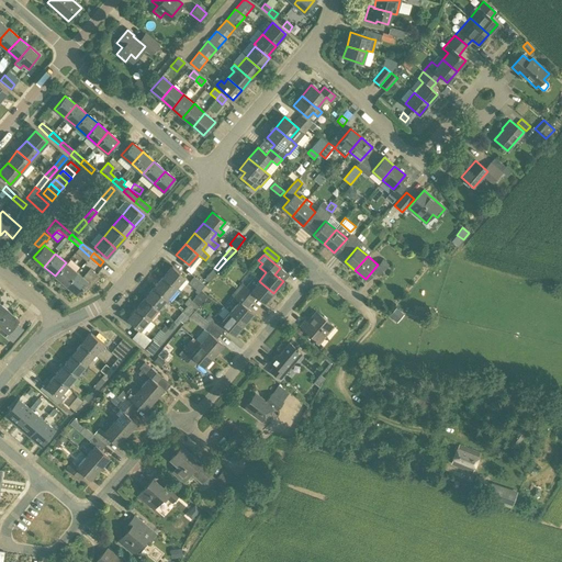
[(65,284),(76,272),(66,262),(55,276),(65,284)]
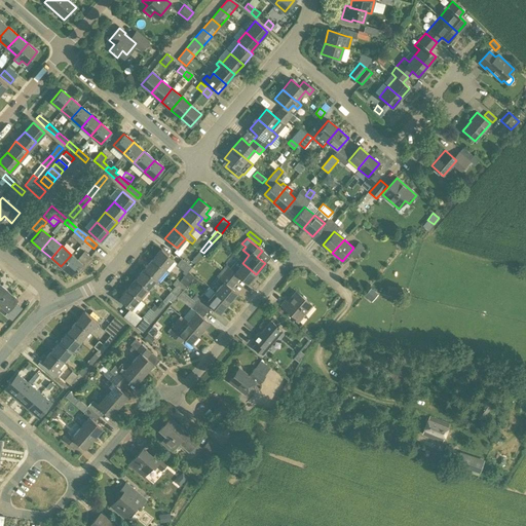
[(163,270),(173,259),(160,249),(151,260),(163,270)]
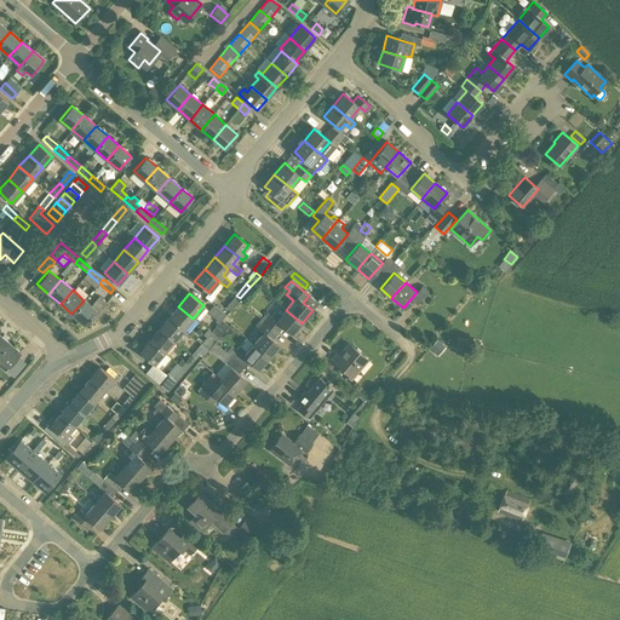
[(84,300),(72,314),(84,325),(91,316),(96,321),(109,305),(99,296),(91,305),(84,300)]
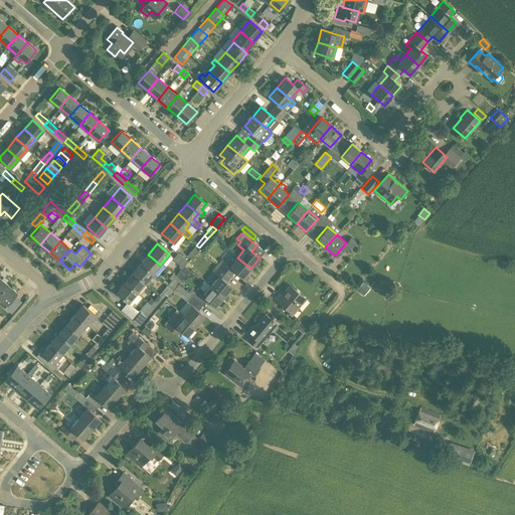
[(198,249),(199,247),(196,245),(187,255),(181,249),(176,254),(186,263),(198,249)]
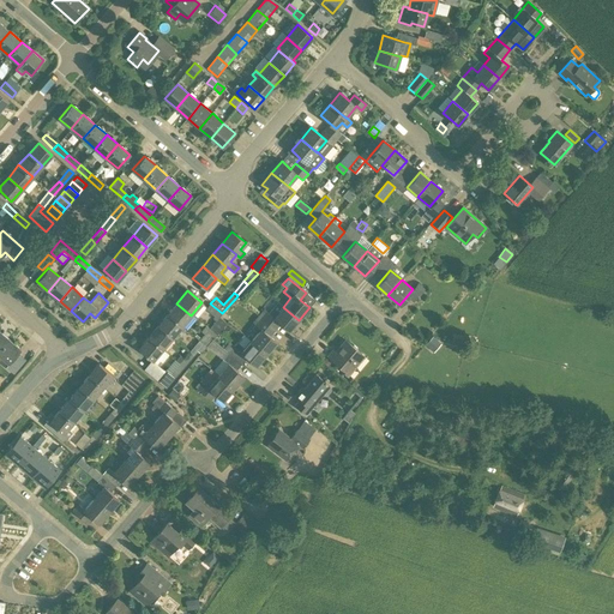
[(181,327),(191,315),(176,304),(167,315),(181,327)]
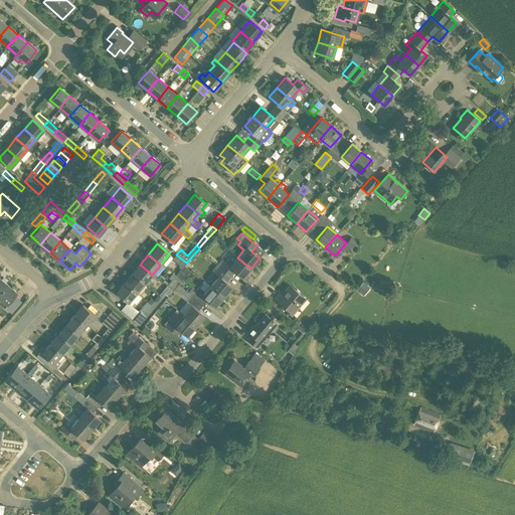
[(184,266),(186,263),(176,254),(172,259),(182,268),(175,276),(173,273),(172,275),(180,282),(190,272),(184,266)]
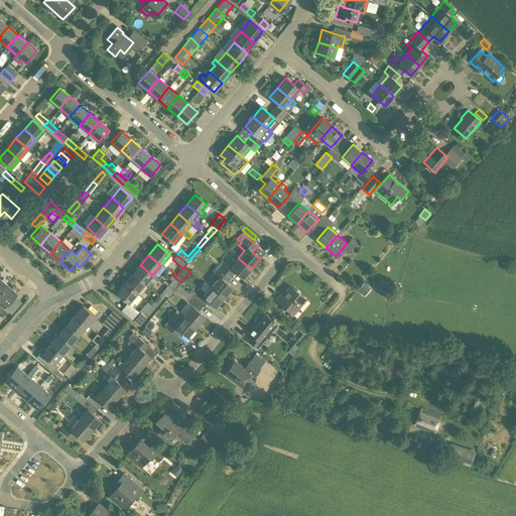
[(243,278),(251,269),(238,258),(230,267),(243,278)]
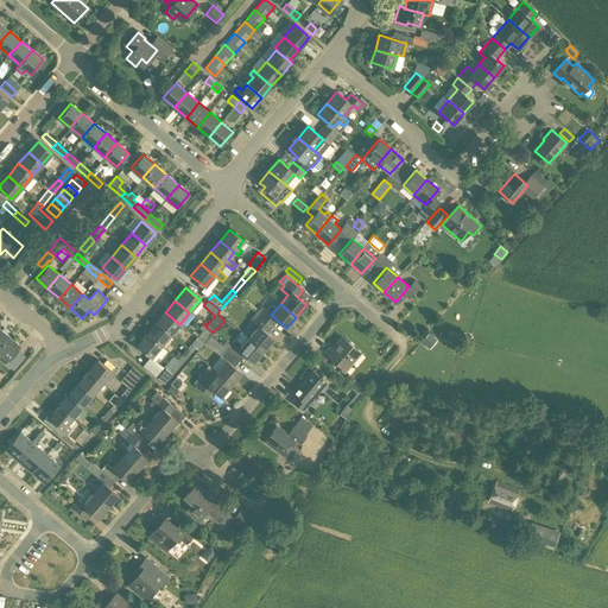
[(175,329),(179,324),(165,312),(156,323),(170,335),(171,334),(175,337),(179,333),(175,329)]
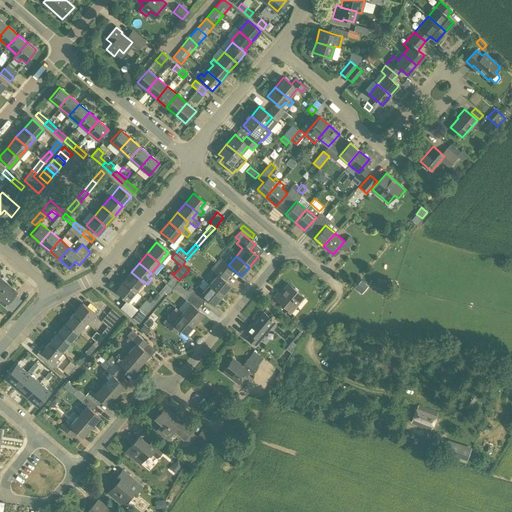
[(208,285),(221,296),(230,285),(213,270),(210,273),(214,277),(208,285)]
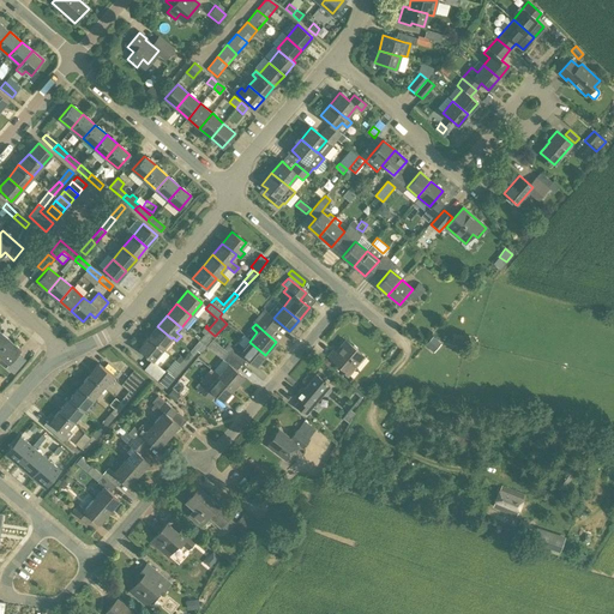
[(162,349),(172,338),(157,326),(148,338),(168,356),(169,354),(162,349)]
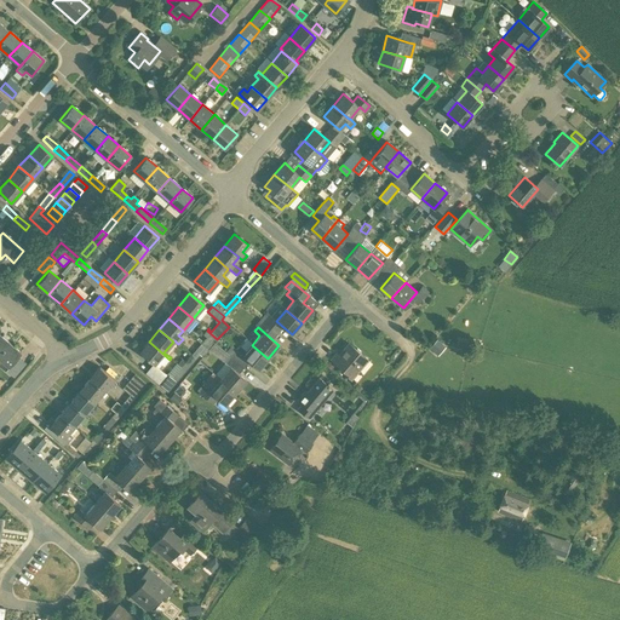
[(214,343),(217,339),(207,331),(202,334),(206,338),(200,345),(204,349),(205,348),(208,350),(208,349),(214,343)]
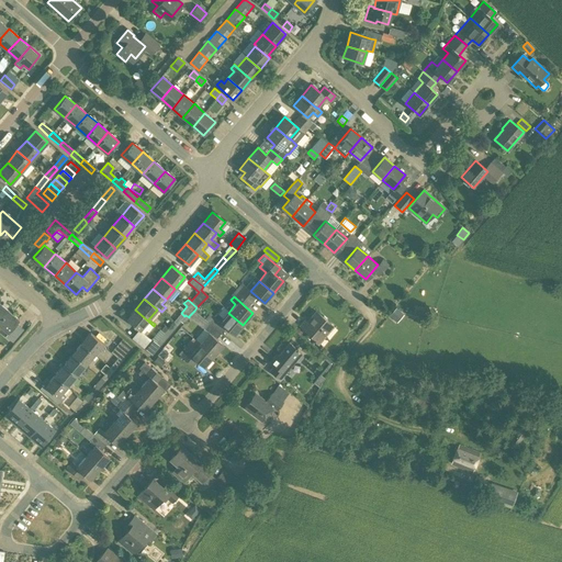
[(389,316),(395,322),(402,313),(396,307),(389,316)]
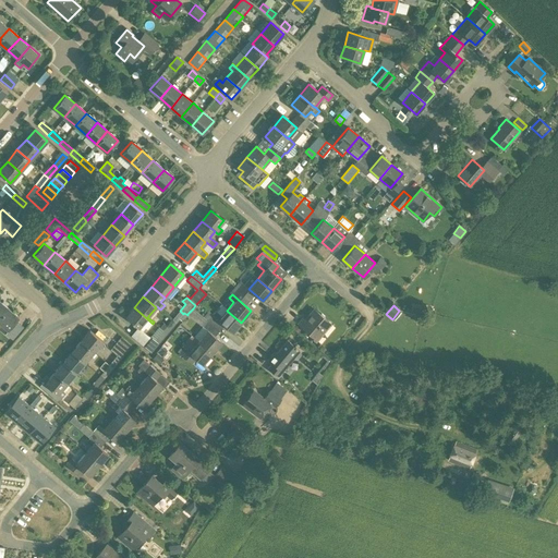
[(8,307),(0,316),(0,323),(8,330),(19,317),(8,307)]
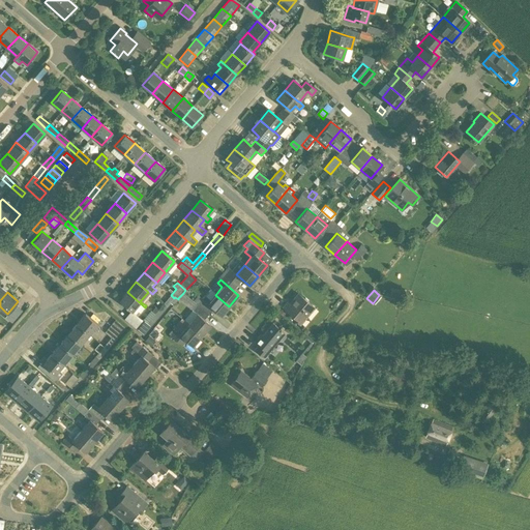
[(140,313),(145,307),(127,292),(119,301),(136,315),(138,312),(140,313)]
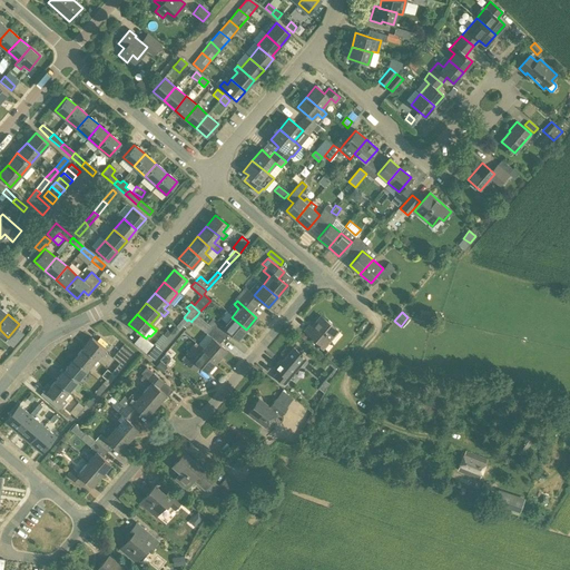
[(192,322),(197,325),(202,320),(197,315),(192,321),(193,322),(192,322)]
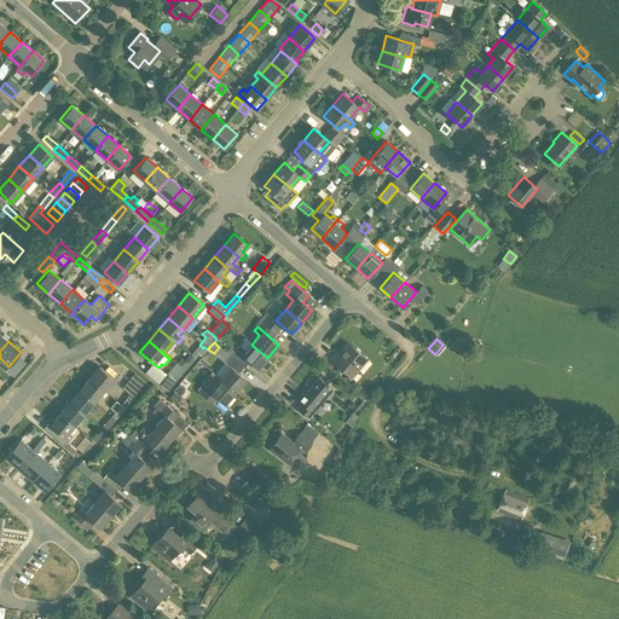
[(366,359),(347,343),(339,354),(336,352),(330,359),(348,375),(354,368),(358,370),(366,359)]
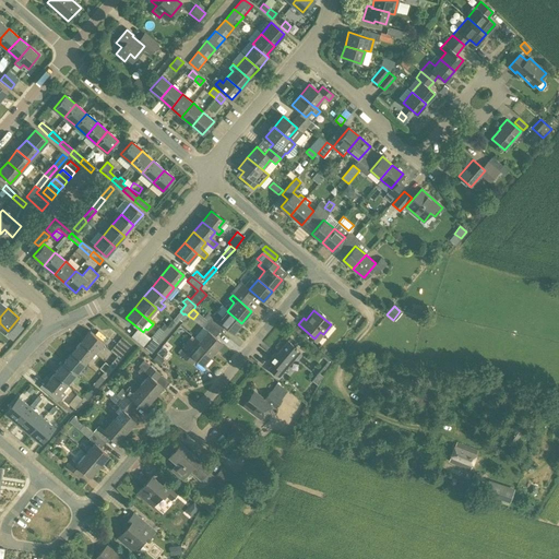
[(176,324),(183,314),(180,311),(171,321),(176,324)]
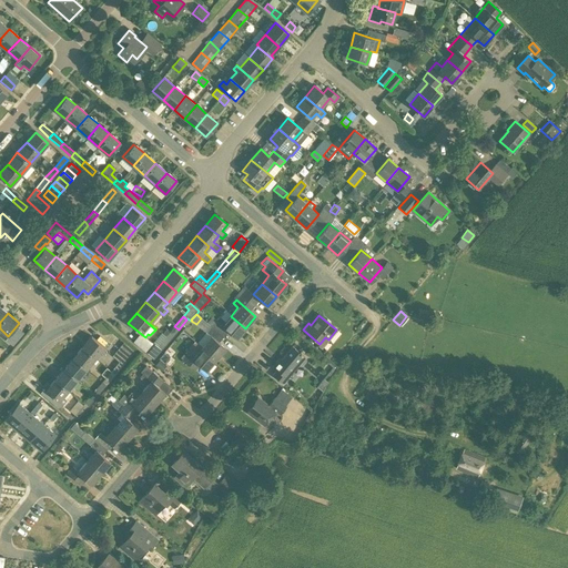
[(237,338),(245,328),(231,316),(223,326),(237,338)]
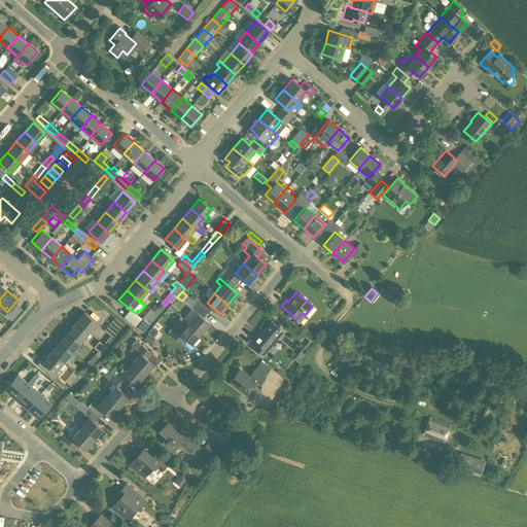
[(156,316),(166,306),(162,303),(157,308),(154,305),(150,310),(153,312),(153,313),(156,316)]
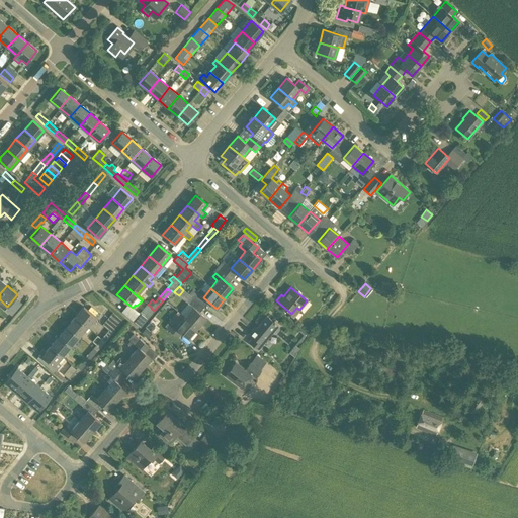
[(74,318),(86,327),(95,317),(83,307),(74,318)]
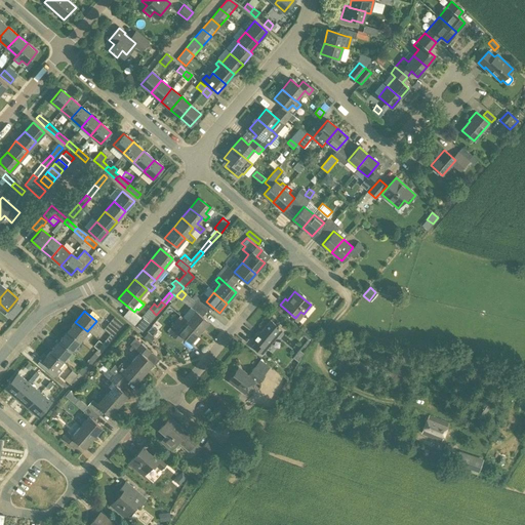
[(186,322),(199,333),(208,322),(195,311),(186,322)]
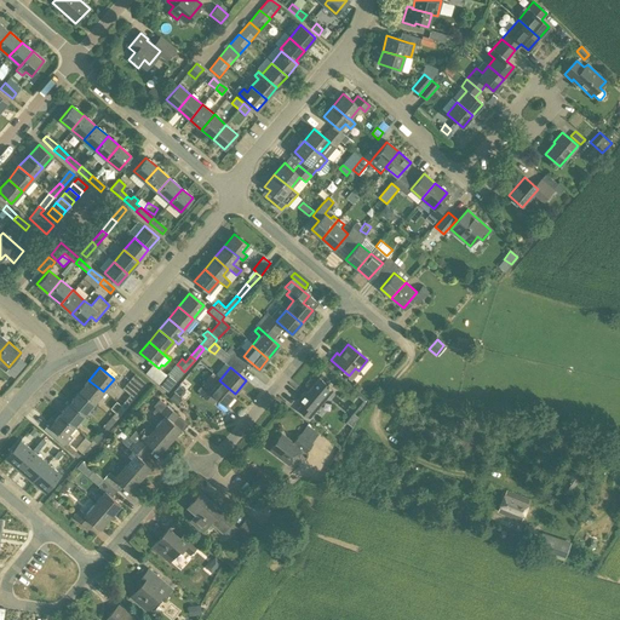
[(167,392),(184,372),(181,368),(172,378),(167,373),(159,384),(167,392)]
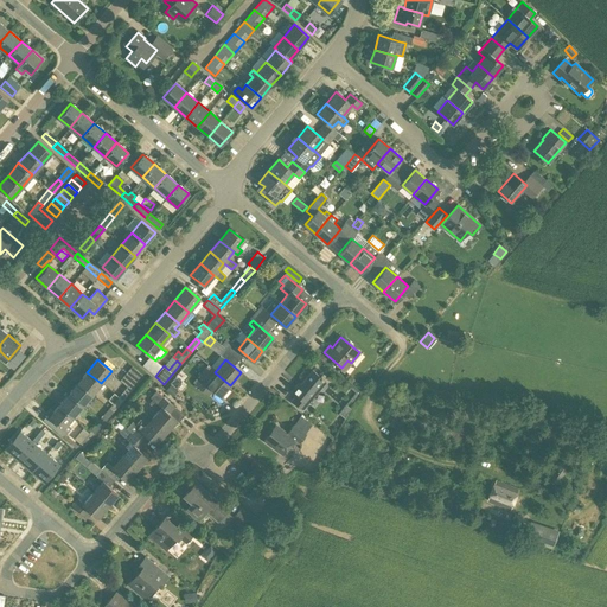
[(117,397),(122,402),(144,376),(132,365),(120,381),(127,387),(117,397)]
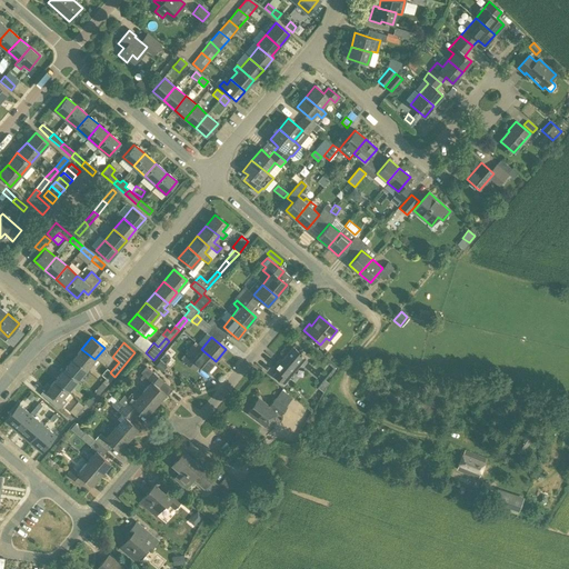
[(283,383),(306,359),(292,348),(279,363),(277,361),(272,366),(277,370),(273,375),(283,383)]
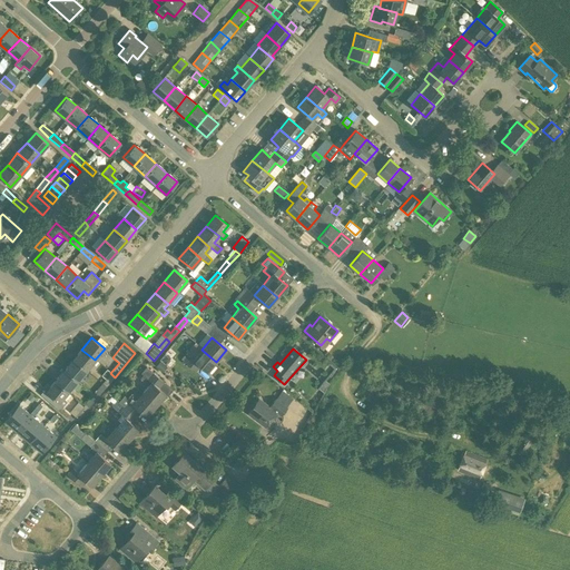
[(86,371),(95,360),(81,350),(72,360),(86,371)]
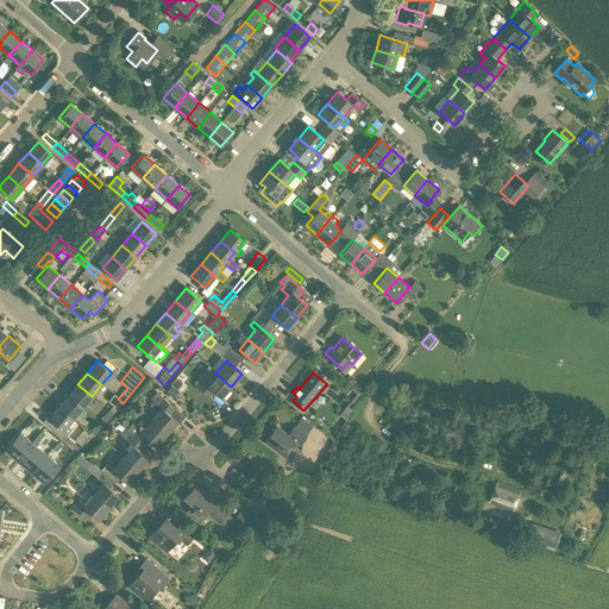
[(221,396),(231,387),(215,374),(207,383),(201,378),(195,385),(209,397),(214,391),(221,396)]
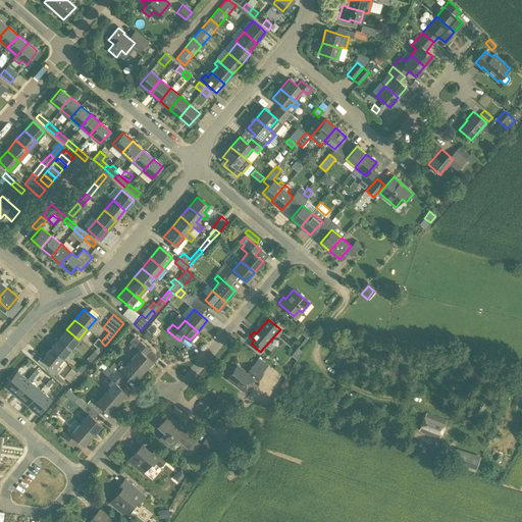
[(70,349),(79,340),(66,329),(58,338),(70,349)]
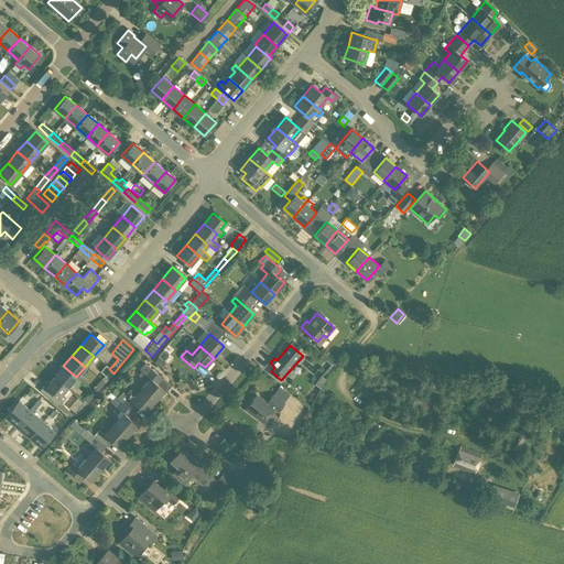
[(139,389),(153,402),(164,390),(156,384),(162,378),(144,364),(139,369),(141,371),(138,375),(147,381),(139,389)]
